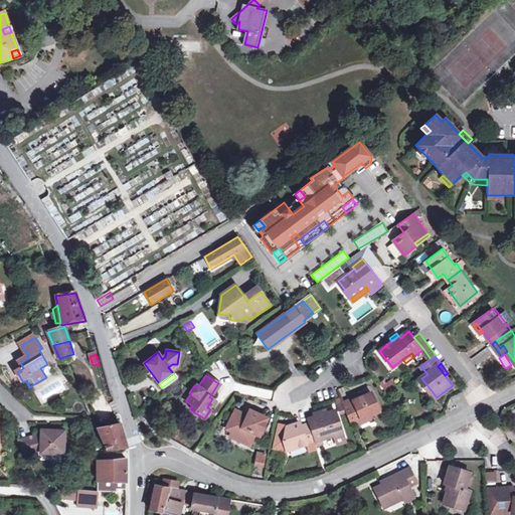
[(352,400),(351,398),(342,402),(345,409),(350,420),(357,417),(360,416),(361,417),(368,414),(378,409),(378,408),(375,403),(370,392),(362,396),(352,400)]
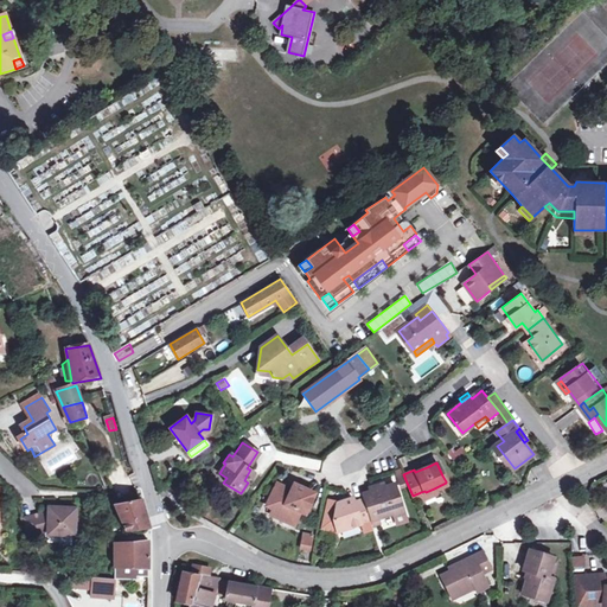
[(400,468),(394,470),(401,485),(407,483),(403,474),(400,468)]
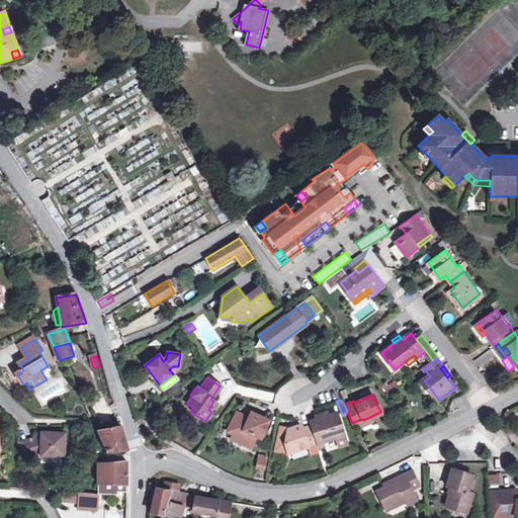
[(310,423),(311,428),(316,442),(321,440),(322,440),(323,442),(334,438),(343,435),(336,413),(329,415),(328,411),(322,413),(323,417),(317,419),(318,421),(310,423)]
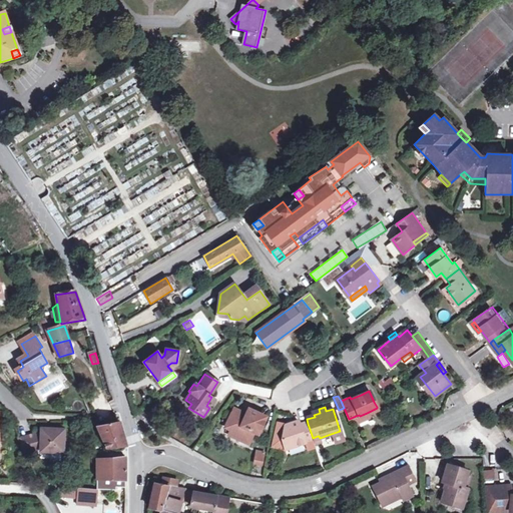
[(234,423),(231,430),(229,435),(248,443),(254,432),(259,433),(266,417),(248,409),(245,414),(234,409),(228,420),(234,423)]
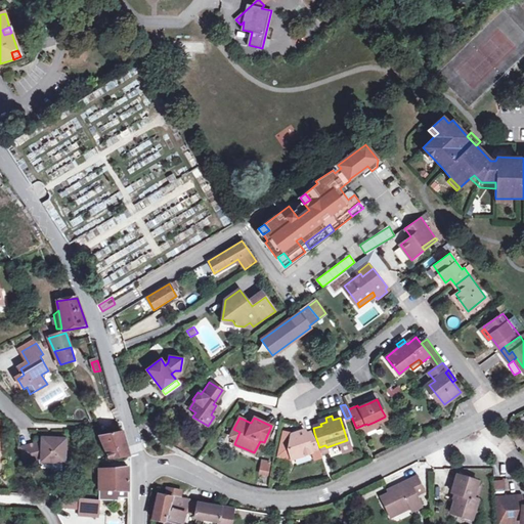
[(377,427),(375,422),(367,425),(366,424),(363,425),(366,431),(377,427)]
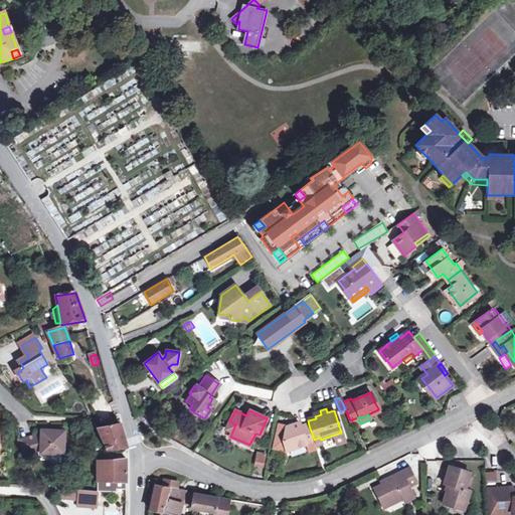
[(226,428),(232,432),(235,424),(229,421),(226,428)]
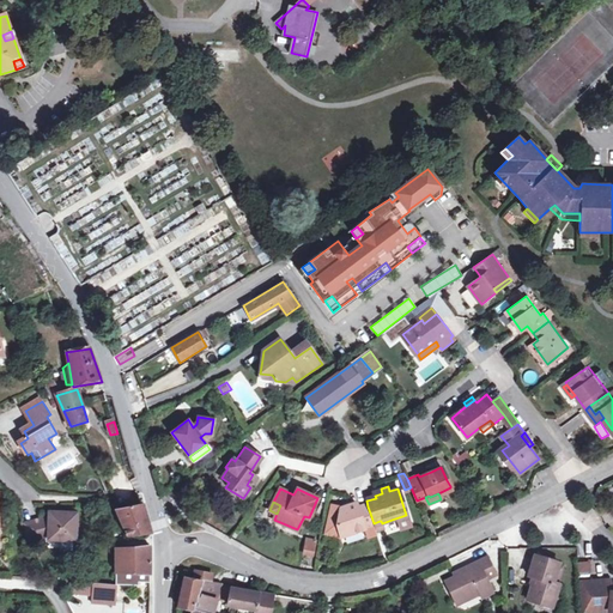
[(374,523),(368,507),(358,509),(357,504),(340,509),(337,525),(340,536),(365,528),(375,526),(374,523)]
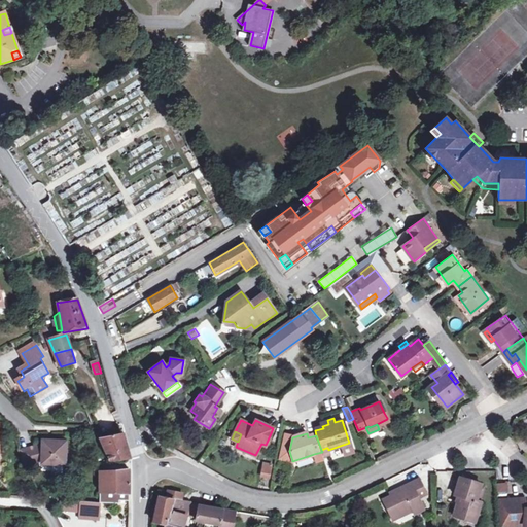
[(130,459),(124,435),(100,438),(110,461),(130,459)]
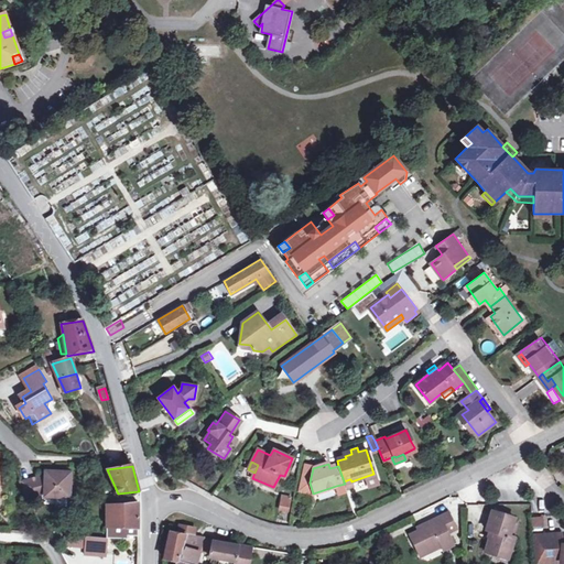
[(313,468),(304,467),(300,491),(313,494),(310,483),(313,468)]
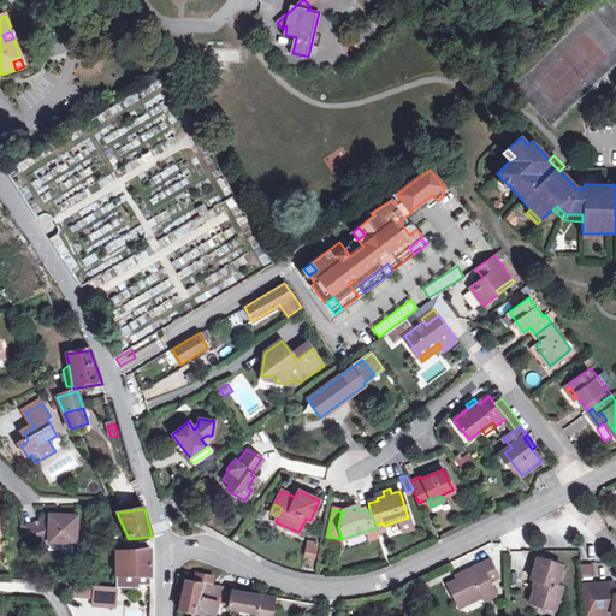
[(81,517),(54,516),(54,522),(28,528),(33,546),(53,542),(53,544),(64,544),(78,545),(80,545),(81,517)]
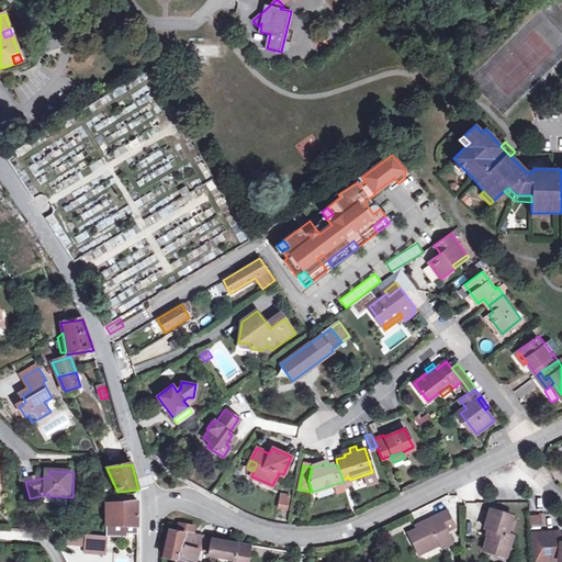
[(375,482),(372,472),(362,475),(366,484),(375,482)]
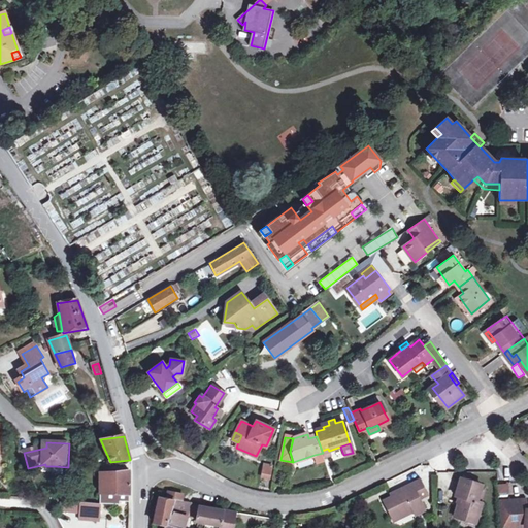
[(315,455),(317,462),(325,460),(325,459),(323,453),(315,455)]
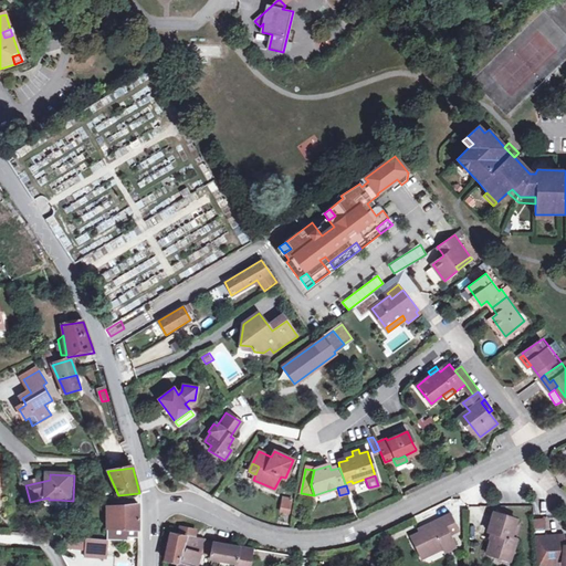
[(282,495),(278,511),(289,514),(292,498),(282,495)]
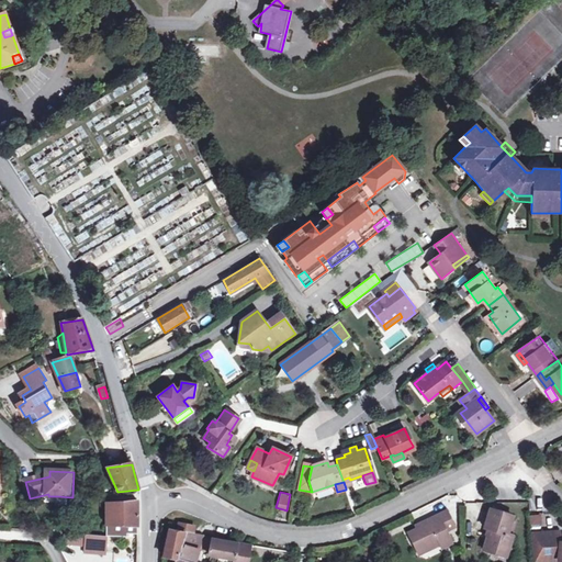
[(71,497),(58,496),(58,504),(60,507),(69,507),(71,504),(71,497)]
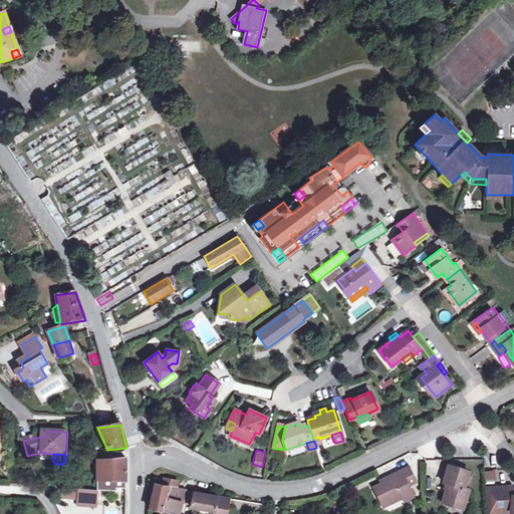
[(117,481),(126,481),(125,458),(99,461),(98,481),(117,481)]
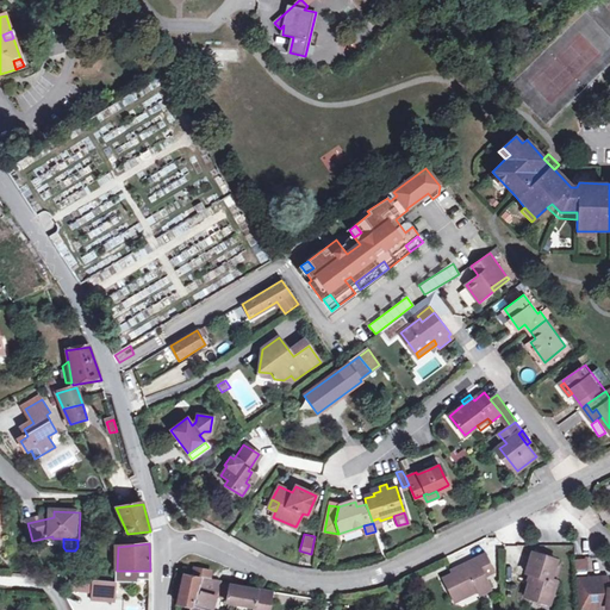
[(468,568),(461,572),(444,580),(453,596),(459,592),(462,598),(479,590),(480,593),(499,585),(492,572),(502,567),(493,551),(466,564),(468,568)]
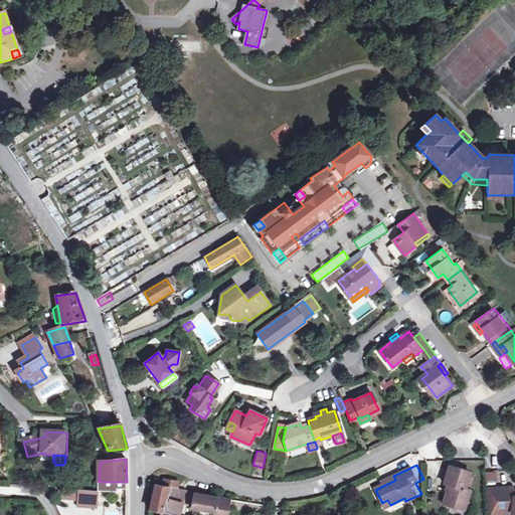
[(451,486),(449,494),(446,505),(456,508),(457,504),(467,506),(472,491),(470,491),(466,489),(470,476),(470,473),(449,467),(445,485),(447,485),(451,486)]
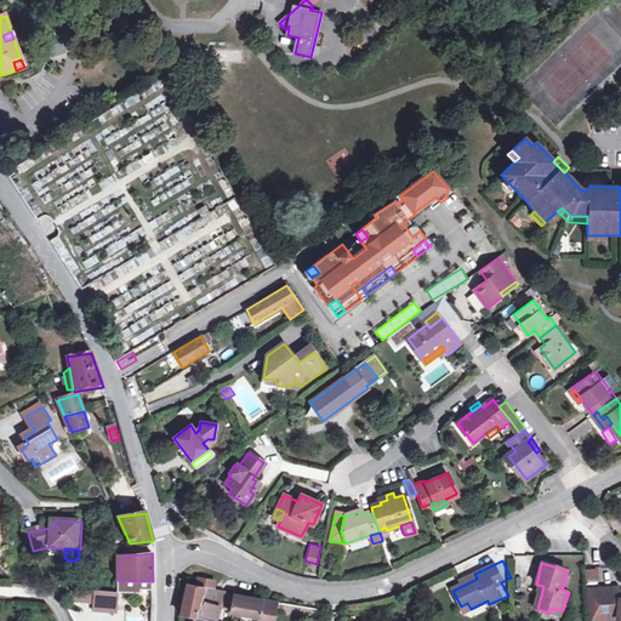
[(597,569),(585,569),(585,580),(598,580),(597,569)]
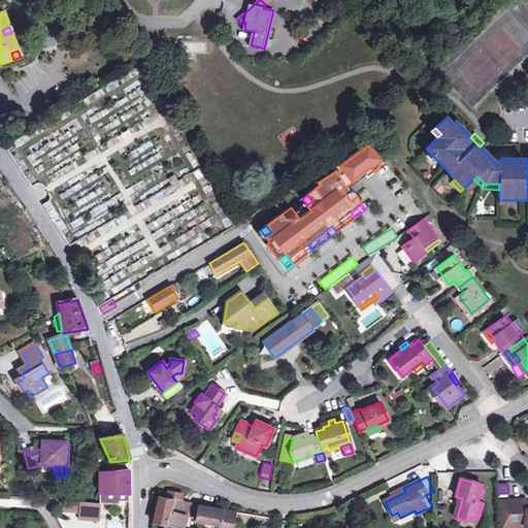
[(184,494),(167,492),(166,499),(175,501),(183,502),(184,494)]
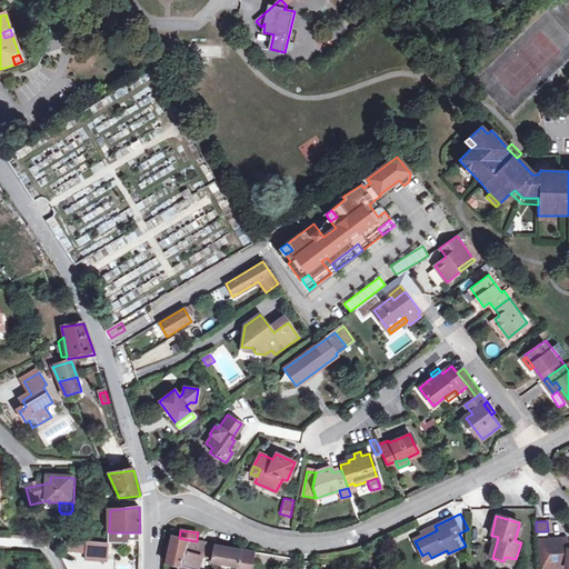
[(542,568),(565,566),(568,566),(568,540),(568,535),(539,538),(542,568)]
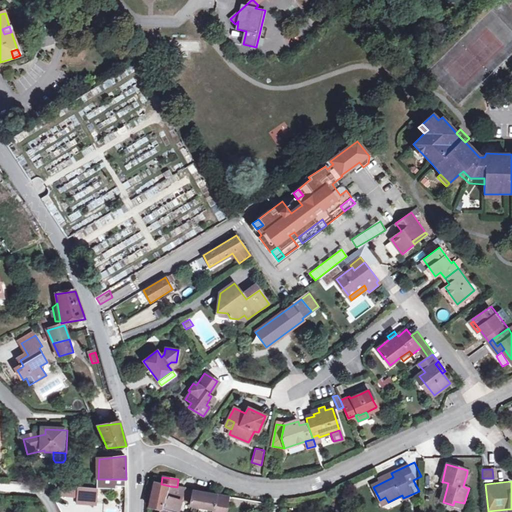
[(161,510),(170,486),(161,484),(156,483),(150,508),(161,510)]
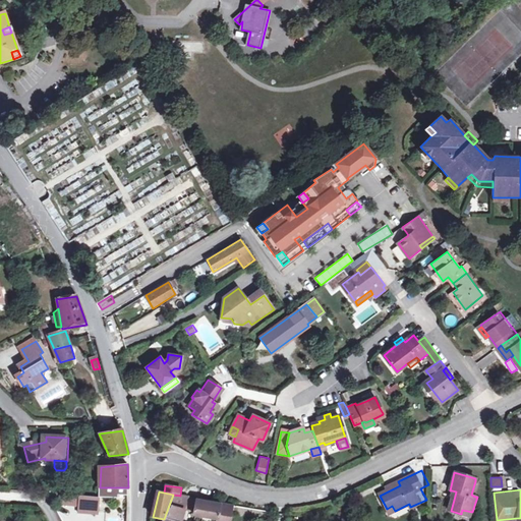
[(180,496),(173,495),(164,519),(163,520),(182,520),(187,513),(189,498),(180,496)]
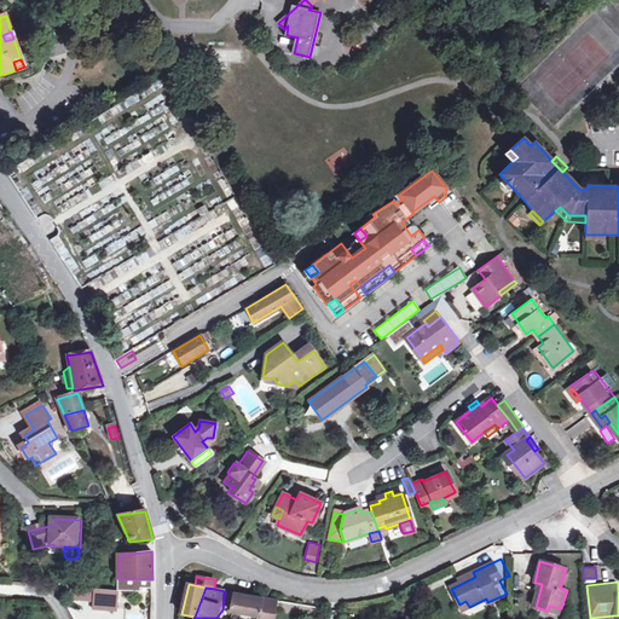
[(79,602),(94,603),(96,590),(79,589),(79,602)]
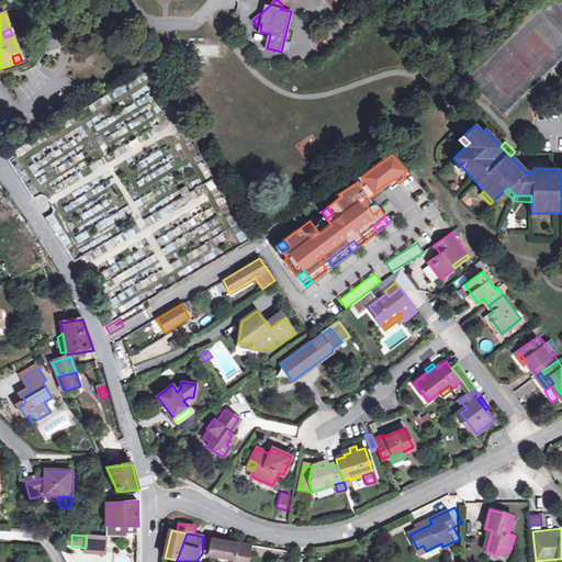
[(87,536),(86,548),(108,549),(108,538),(87,536)]
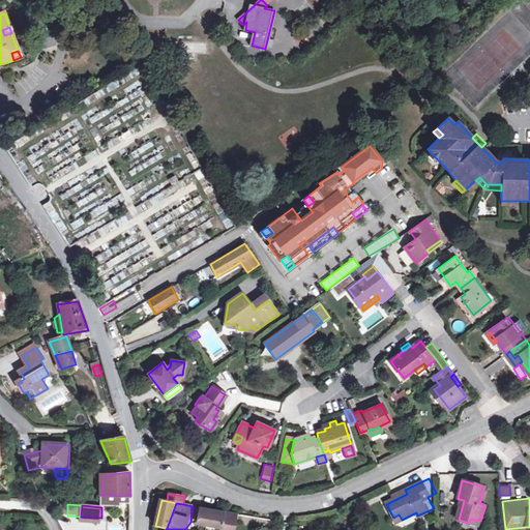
[(221,529),(235,529),(238,513),(201,507),(198,523),(222,527),(221,529)]
